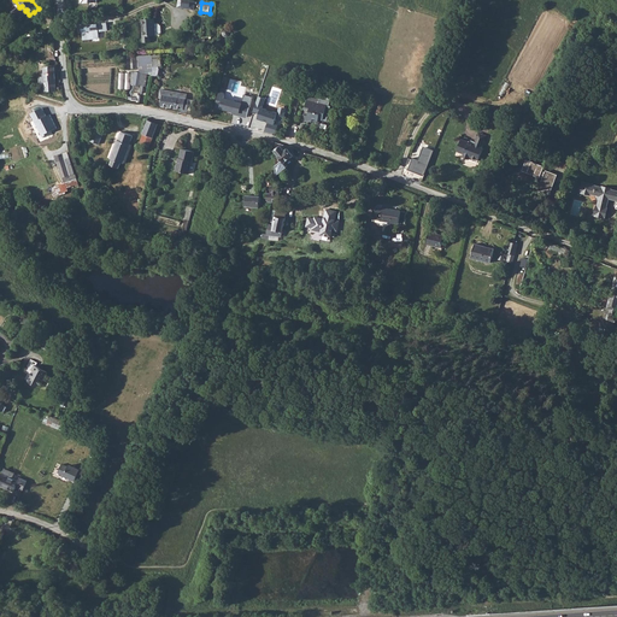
[(142,19),(142,25),(144,25),(145,36),(151,36),(156,36),(154,18),(142,19)]
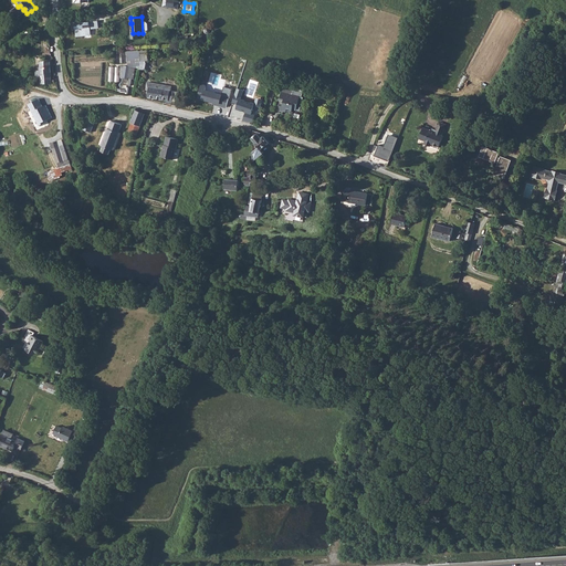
[(51,66),(41,67),(41,70),(37,71),(37,75),(38,75),(38,80),(41,80),(42,84),(44,84),(43,86),(45,87),(48,84),(52,84),(51,66)]
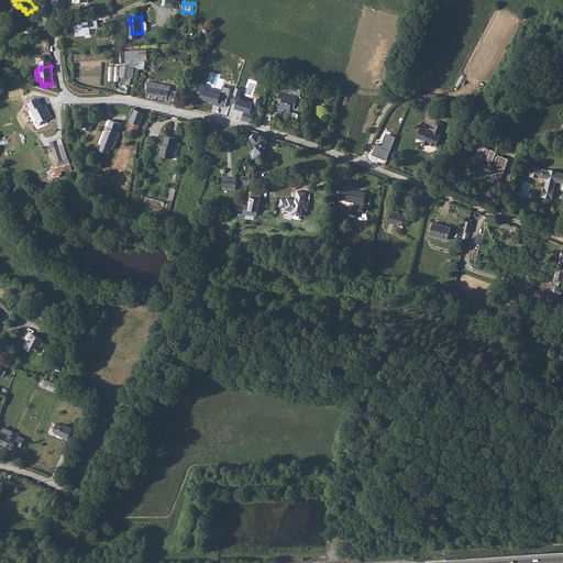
[(221,84),(218,91),(224,94),(231,78),(232,74),(225,72),(223,76),(221,84)]
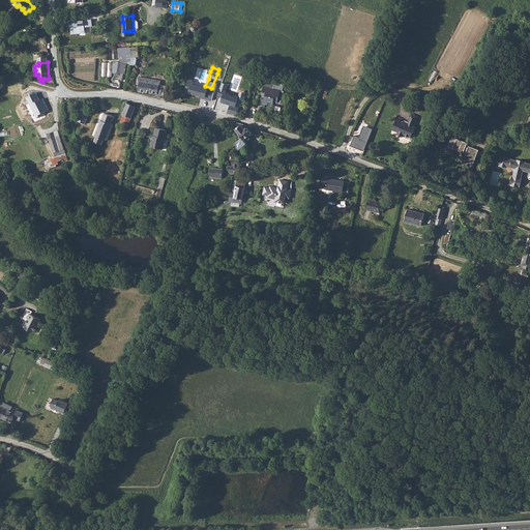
[(141,79),(139,91),(154,94),(153,96),(162,98),(163,88),(159,87),(160,85),(155,84),(156,80),(147,78),(146,80),(141,79)]
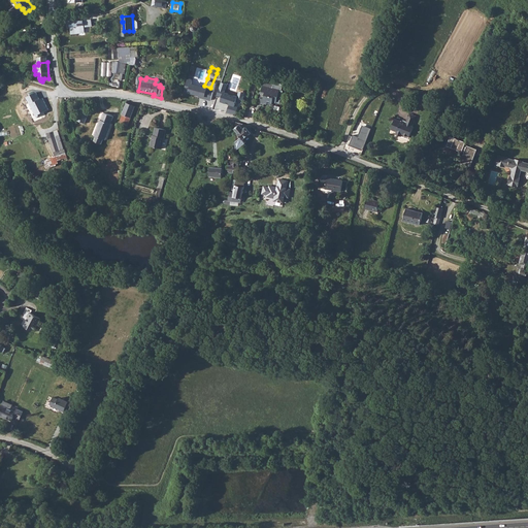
[(262,99),(260,104),(265,105),(266,104),(272,106),(272,102),(276,103),(279,92),(282,93),(283,89),(285,83),(276,80),(274,86),(276,86),(276,87),(274,87),(272,91),(263,88),(261,94),(265,96),(264,100),(262,99)]
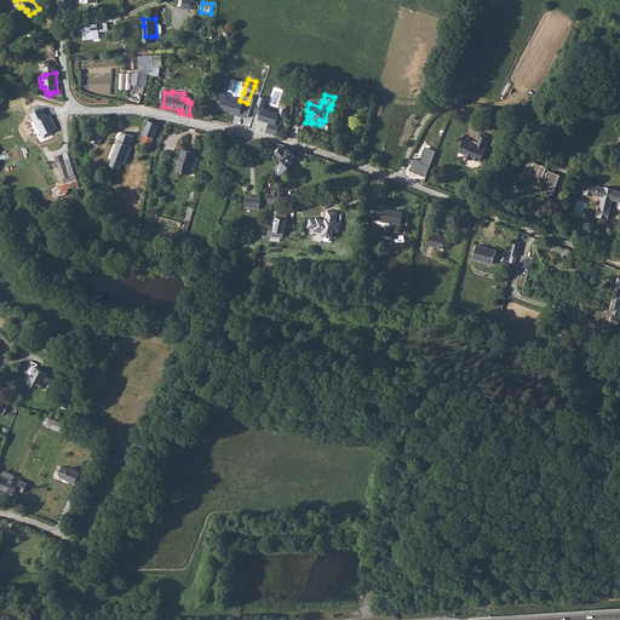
[(56,130),(45,108),(33,113),(38,121),(34,122),(40,137),(56,130)]
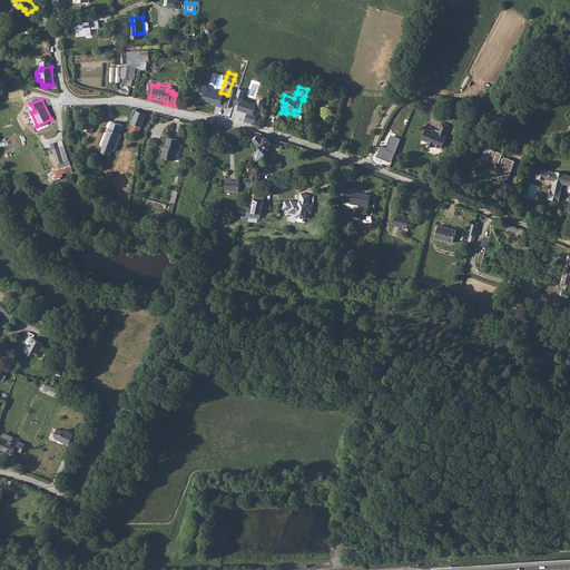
[(216,111),(227,116),(245,123),(255,124),(257,115),(256,114),(256,111),(234,102),(233,107),(219,102),(216,111)]
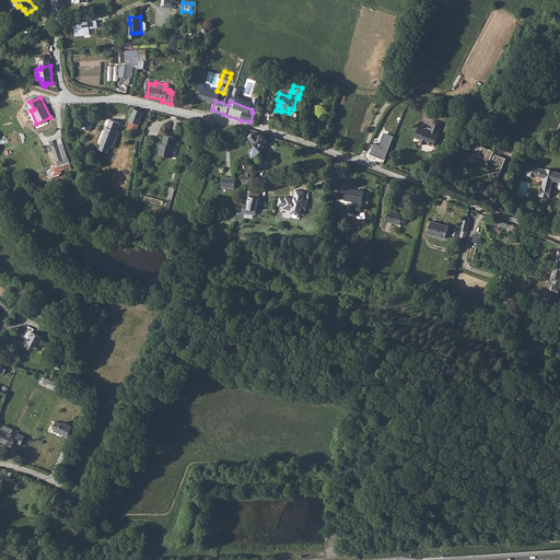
[(133,111),(129,121),(139,125),(143,114),(133,111)]
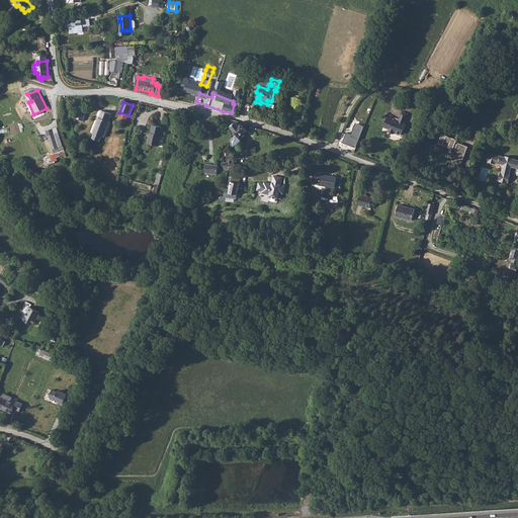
[(76,117),(83,120),(89,109),(82,105),(76,117)]
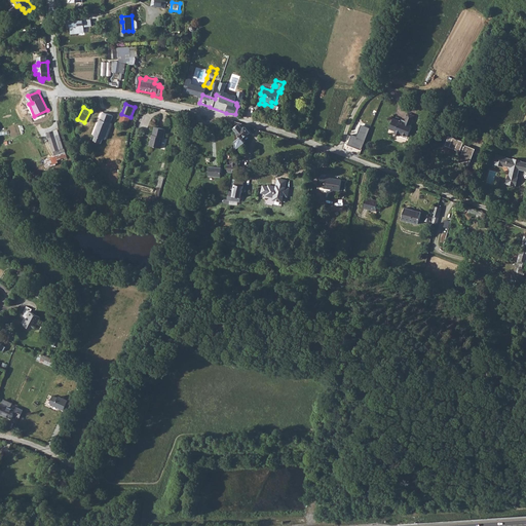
[(111,123),(110,123),(113,116),(106,114),(104,113),(103,113),(101,120),(100,119),(95,133),(95,136),(96,136),(94,142),(101,144),(103,139),(105,140),(111,123)]
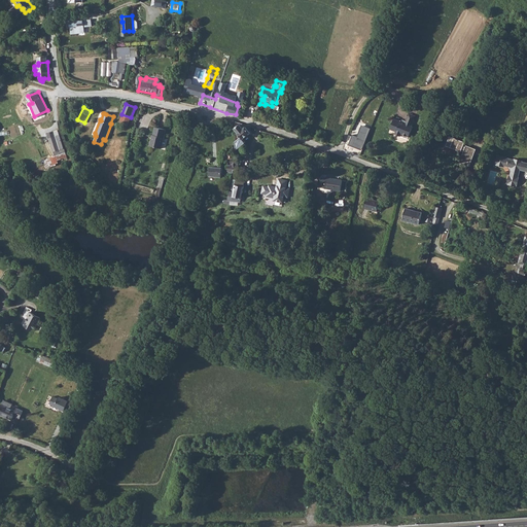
[(131,117),(121,114),(119,125),(127,127),(131,117)]
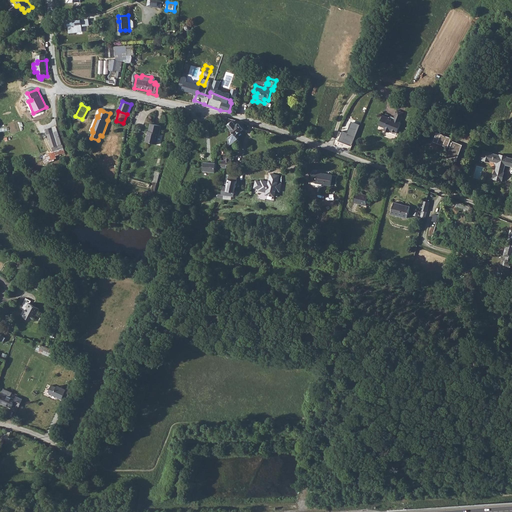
[(383,116),(379,126),(384,128),(383,131),(396,136),(401,123),(399,123),(403,114),(397,111),(394,118),(392,117),(389,118),(383,116)]
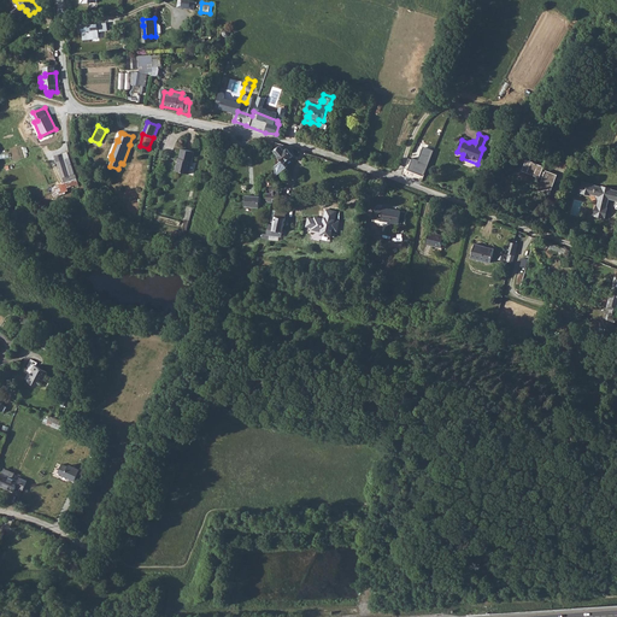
[(281,146),(275,151),(278,156),(277,156),(285,164),(294,156),(288,148),(285,151),(281,146)]
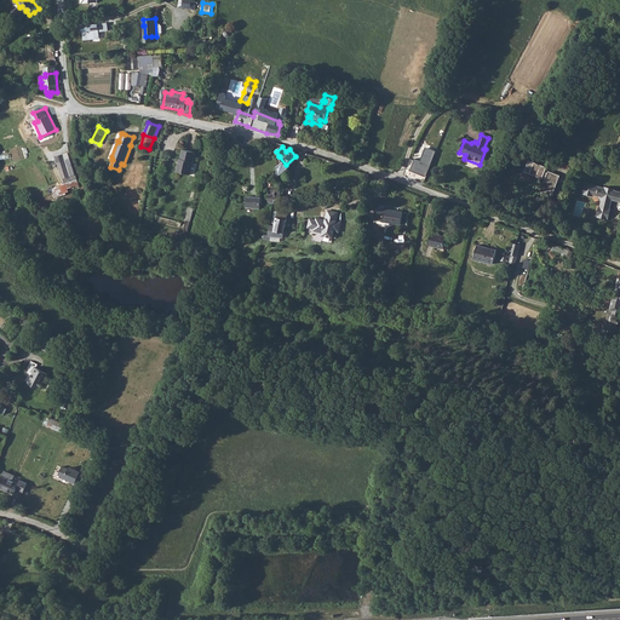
[(179,164),(178,162),(176,172),(190,176),(195,153),(182,150),(179,159),(179,164)]
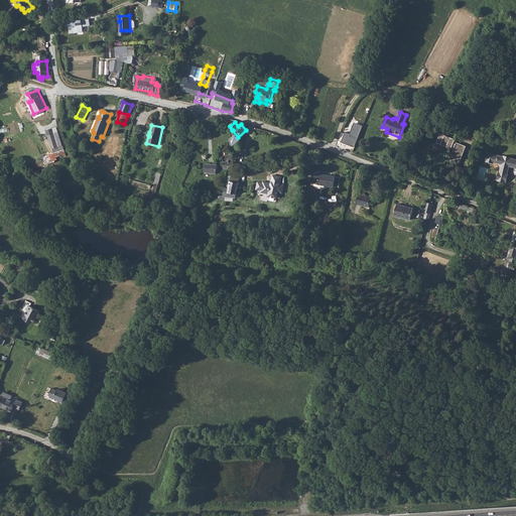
[(343,144),(354,149),(360,133),(362,129),(354,126),(352,131),(355,132),(353,135),(347,133),(343,144)]
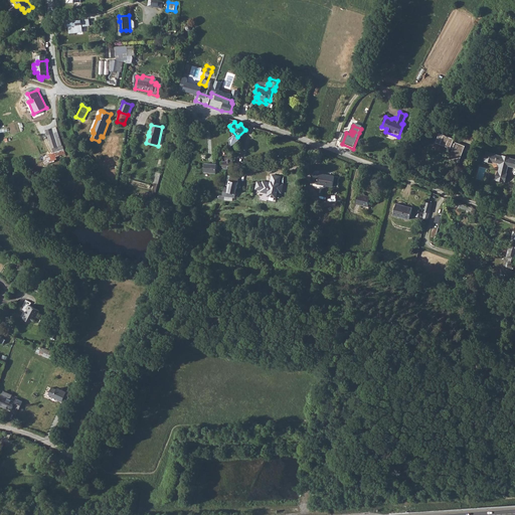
[(53,152),(43,157),(47,165),(53,162),(55,161),(55,160),(57,159),(56,158),(61,155),(62,156),(65,155),(56,127),(45,131),(47,136),(48,136),(53,152)]
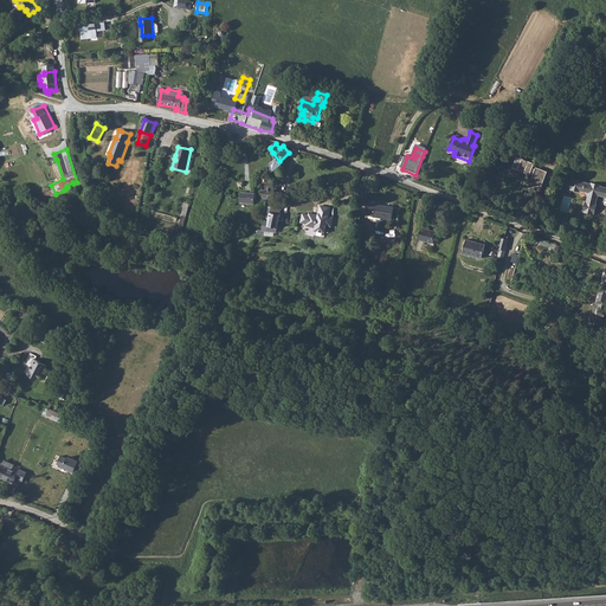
[(516,158),(513,168),(530,175),(530,174),(533,175),(528,187),(540,192),(547,172),(536,167),(535,169),(533,168),(534,163),(516,158)]
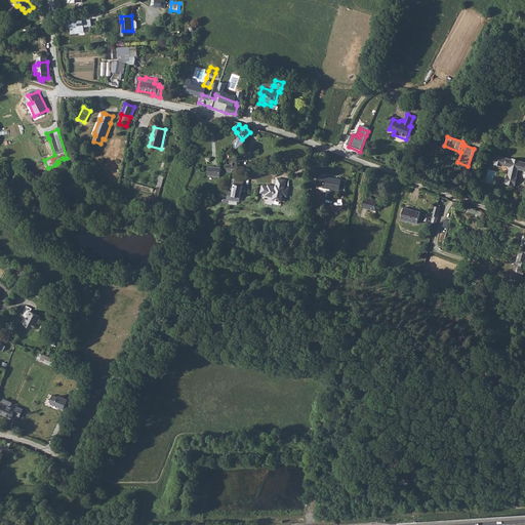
[(496,154),(494,161),(495,162),(495,163),(502,164),(502,163),(507,165),(510,169),(509,174),(508,173),(506,180),(507,182),(507,183),(514,185),(515,184),(516,184),(517,176),(516,175),(518,167),(524,169),(524,161),(520,160),(520,159),(513,157),(513,158),(505,156),(505,155),(497,153),(497,154),(496,154)]
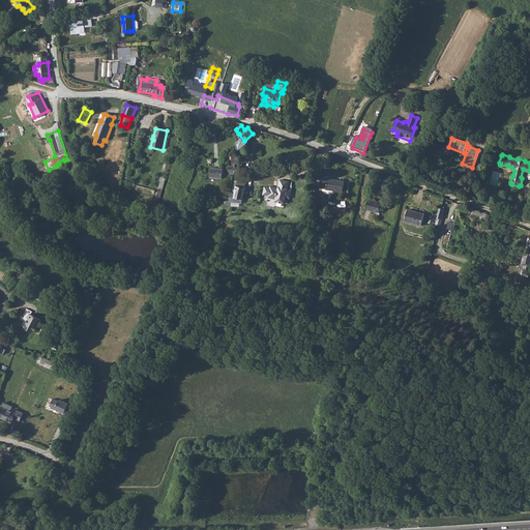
[(232,166),(229,166),(230,172),(231,174),(235,174),(240,174),(239,157),(235,157),(236,159),(232,159),(232,166)]
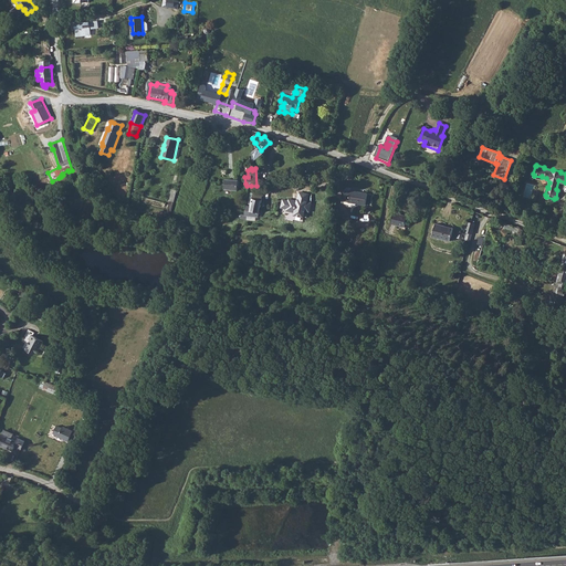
[(226,179),(224,189),(238,190),(239,181),(226,179)]
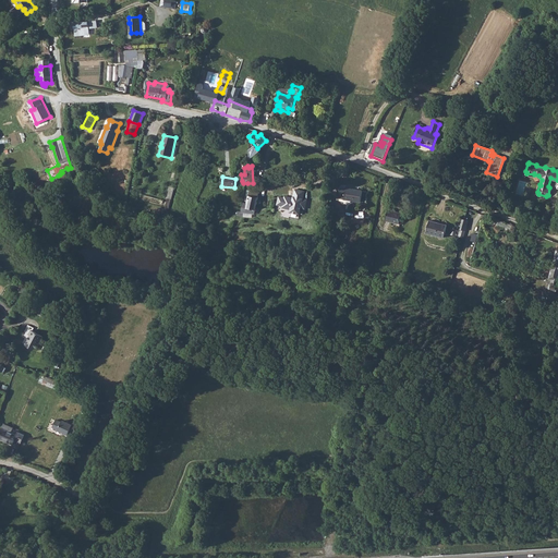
[(346,189),(340,189),(339,198),(343,199),(361,203),(360,204),(365,205),(367,192),(346,189)]
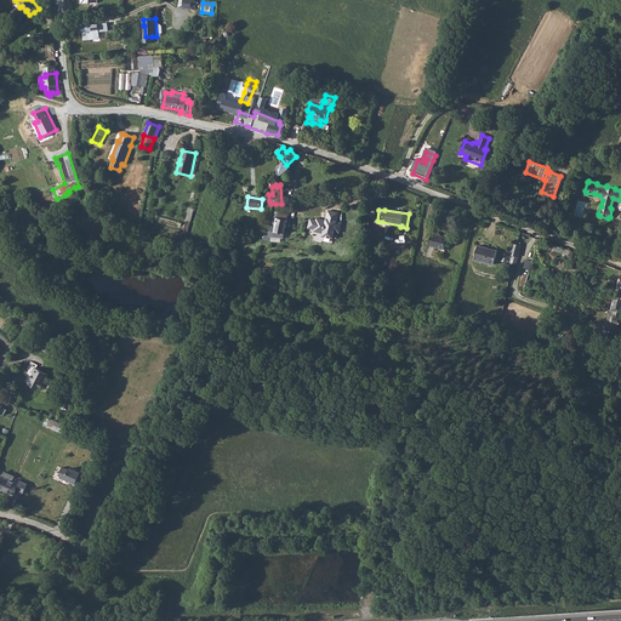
[(340,214),(329,211),(326,222),(324,221),(317,220),(317,221),(311,220),(308,229),(315,229),(314,232),(324,234),(324,235),(334,238),(335,232),(340,233),(342,223),(337,222),(340,214)]
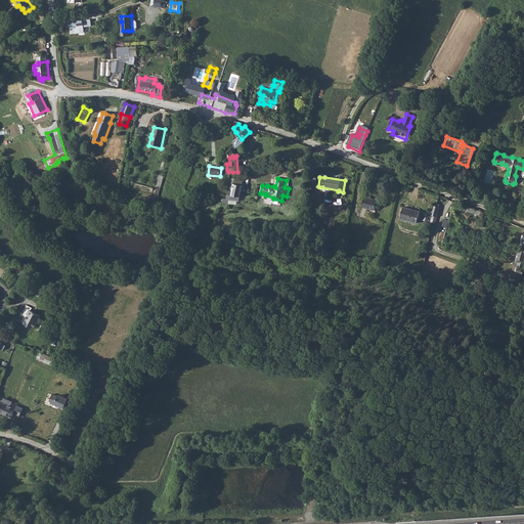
[(234,179),(232,190),(242,192),(244,181),(234,179)]
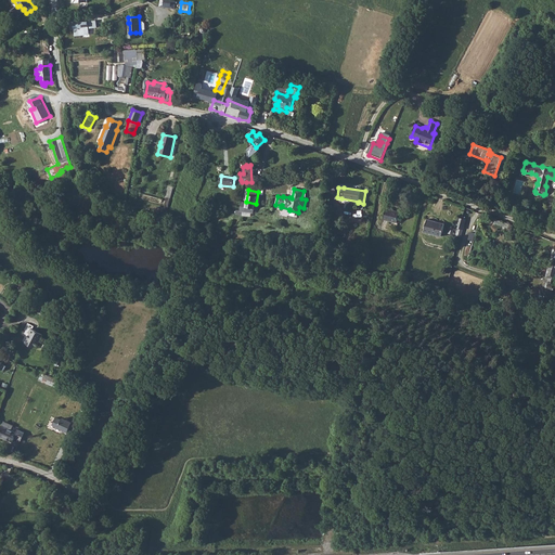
[(386,209),(384,220),(397,223),(399,213),(386,209)]
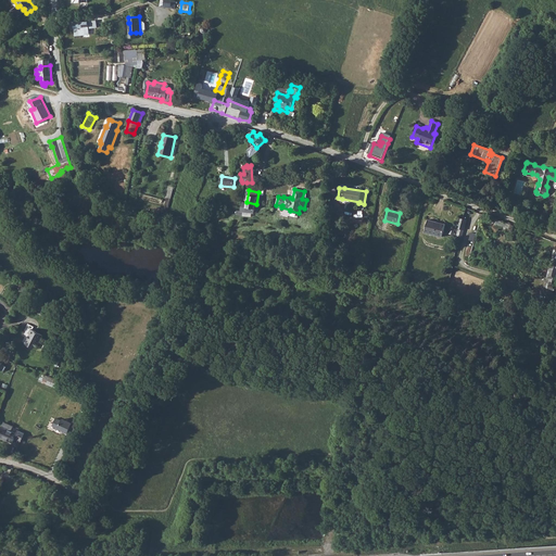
[(459,218),(457,229),(458,229),(460,230),(458,237),(462,238),(467,220),(463,219),(459,218)]
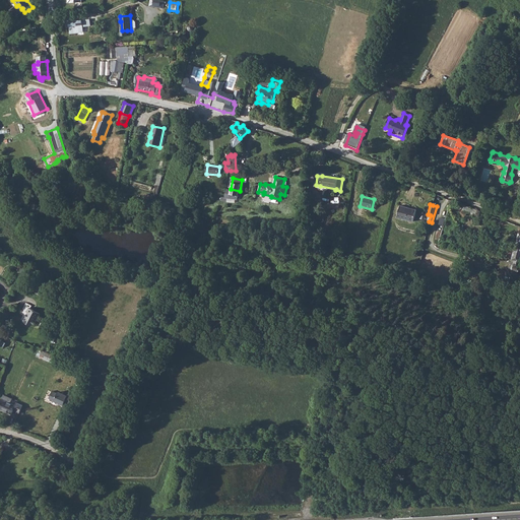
[(400,206),(397,217),(413,221),(416,210),(400,206)]
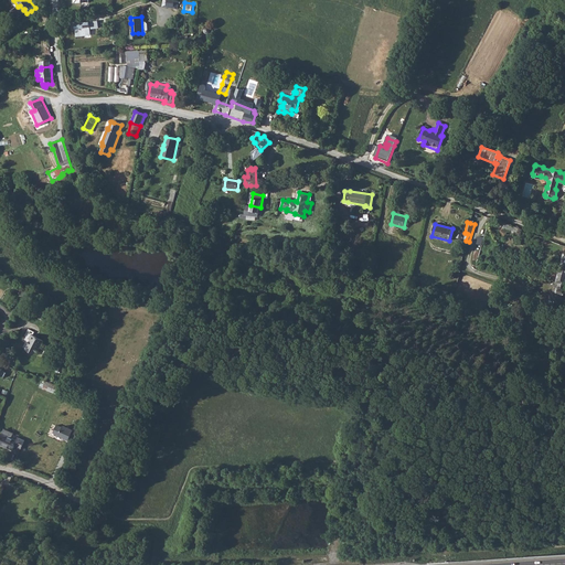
[(552,297),(562,299),(562,295),(563,295),(564,295),(564,291),(564,289),(564,288),(564,284),(564,254),(555,283),(554,288),(556,288),(555,291),(554,291),(552,297)]
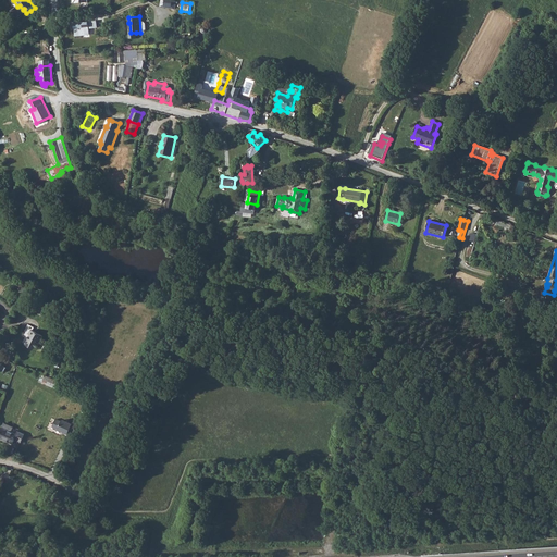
[(24,344),(24,345),(35,349),(41,335),(29,330),(27,333),(28,334),(24,344)]
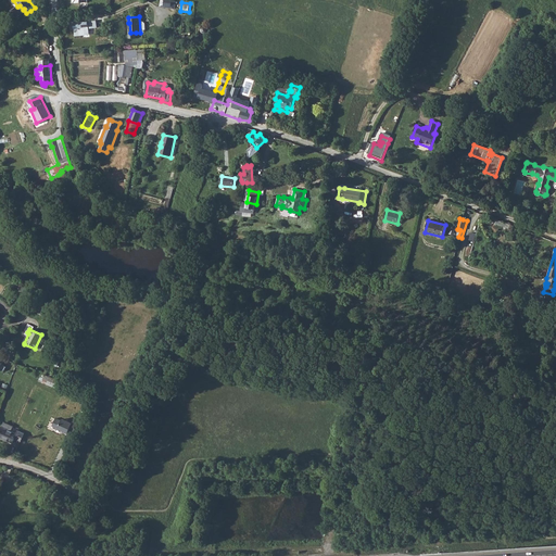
[(55,387),(59,379),(46,374),(42,382),(55,387)]
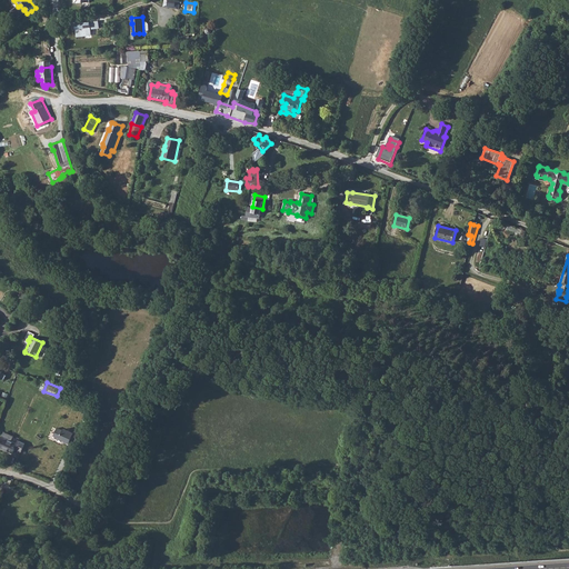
[(57,428),(53,436),(70,443),(73,435),(57,428)]
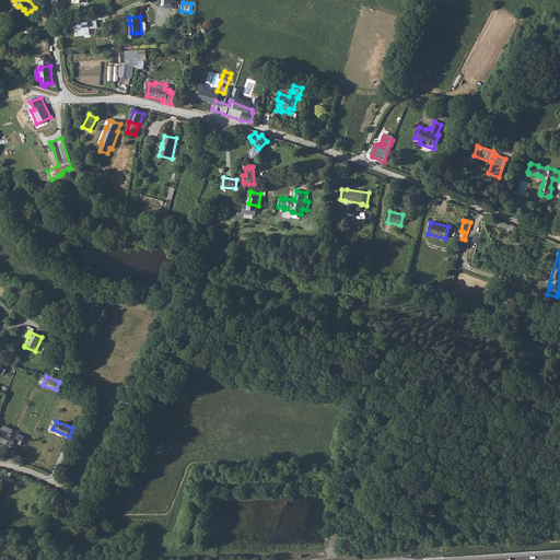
[(3,426),(0,433),(0,440),(12,445),(14,442),(21,445),(24,438),(18,434),(16,436),(9,433),(11,429),(3,426)]
